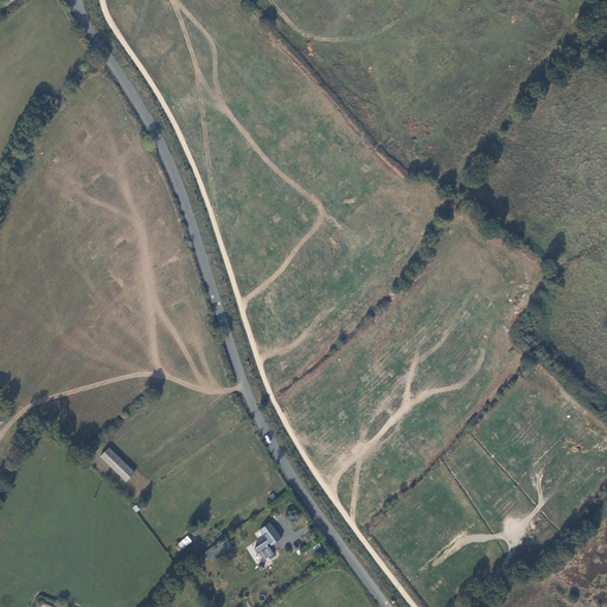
[(560,448),(566,441),(558,435),(553,442),(560,448)]
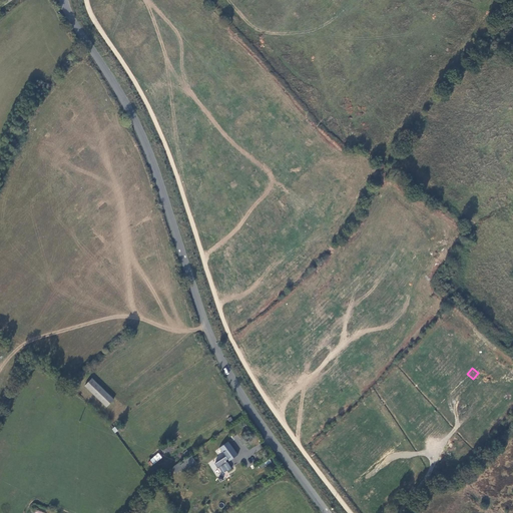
[(85,386),(107,409),(115,401),(92,379),(85,386)]
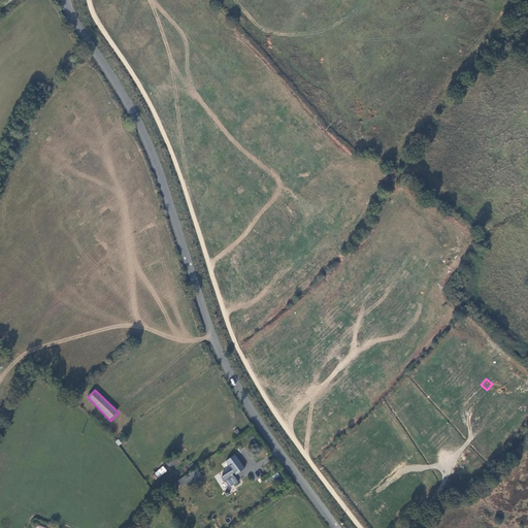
[(504,396),(504,405),(513,405),(513,396),(504,396)]
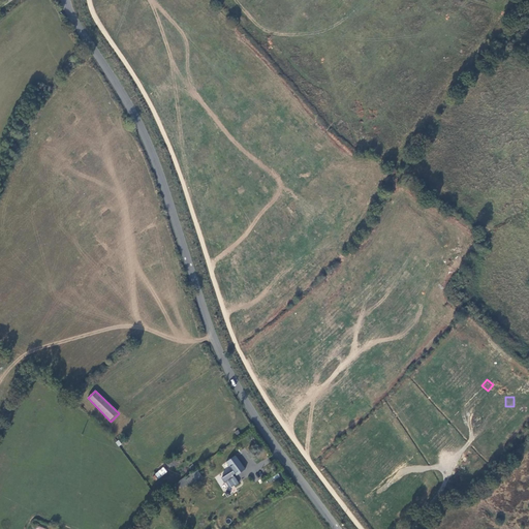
[(459,402),(453,407),(459,413),(465,408),(459,402)]
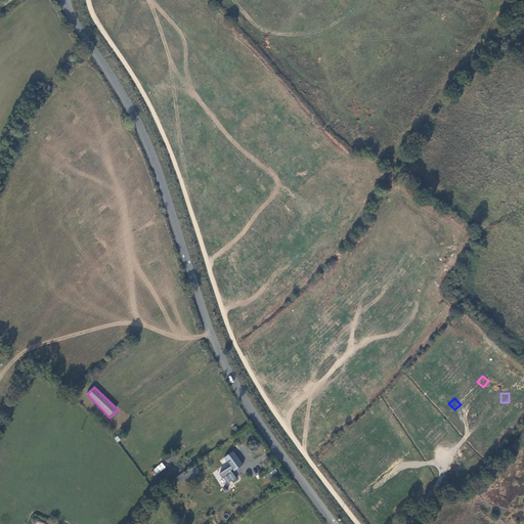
[(426,420),(432,415),(427,408),(421,413),(426,420)]
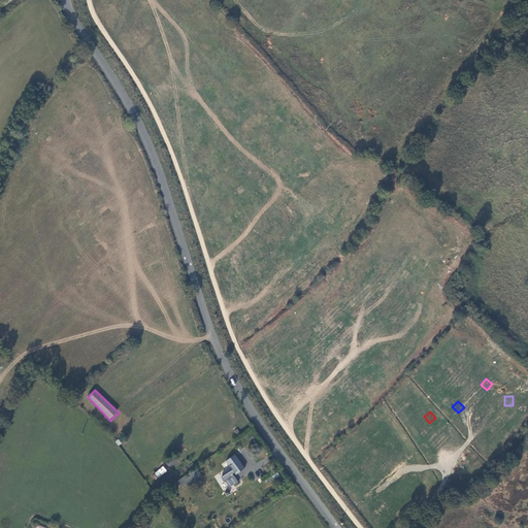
[(496,416),(491,423),(497,427),(502,421),(496,416)]
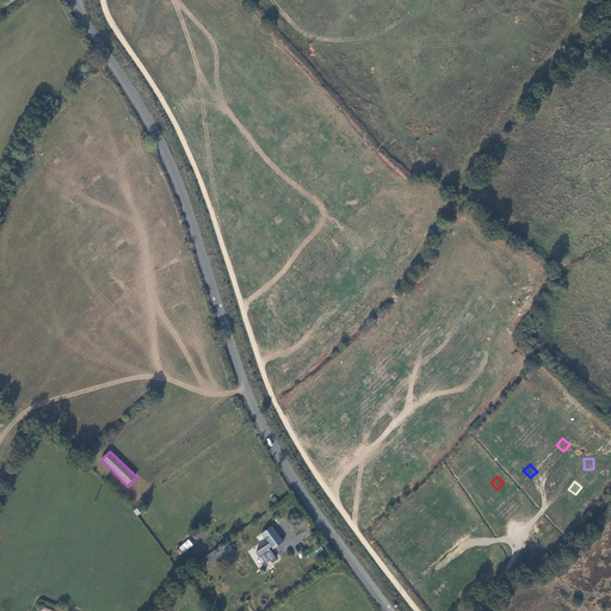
[(492,510),(498,504),(492,497),(486,503),(492,510)]
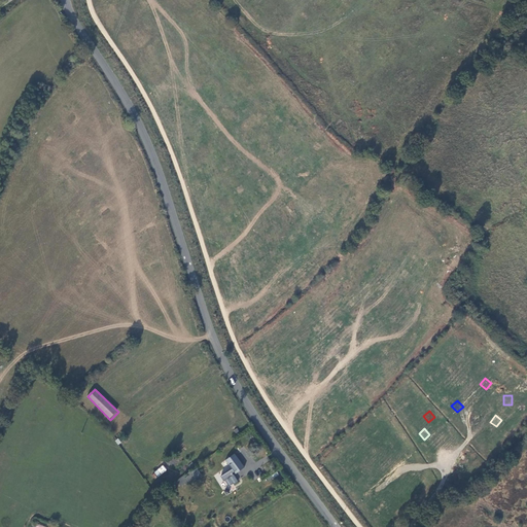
[(443,431),(437,437),(444,443),(449,436),(443,431)]
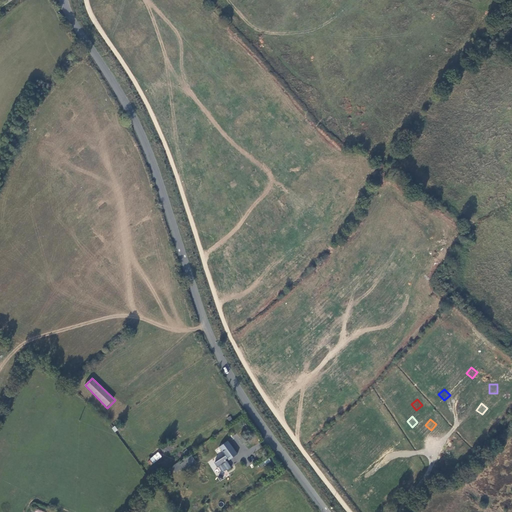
[(472,436),(477,430),(471,425),(466,431),(472,436)]
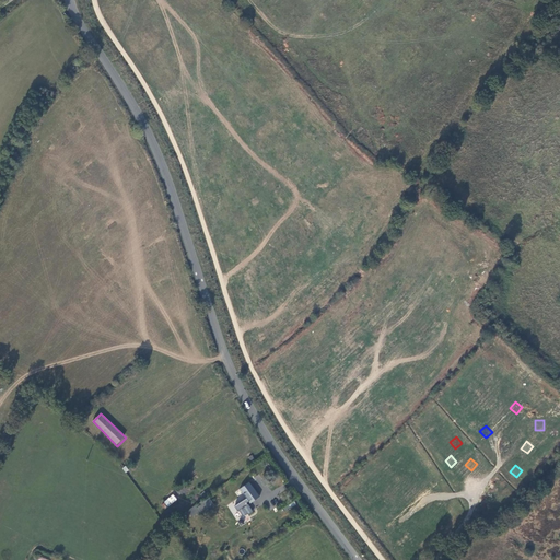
[(240,488),(249,502),(259,496),(249,481),(240,488)]
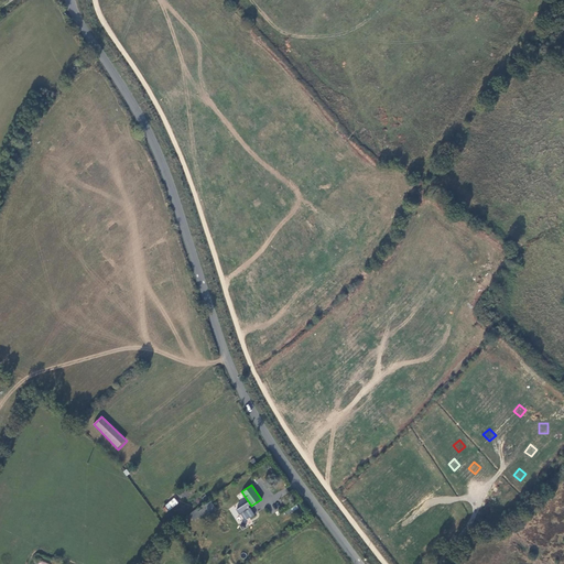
[(164,505),(169,509),(177,501),(174,497),(164,505)]
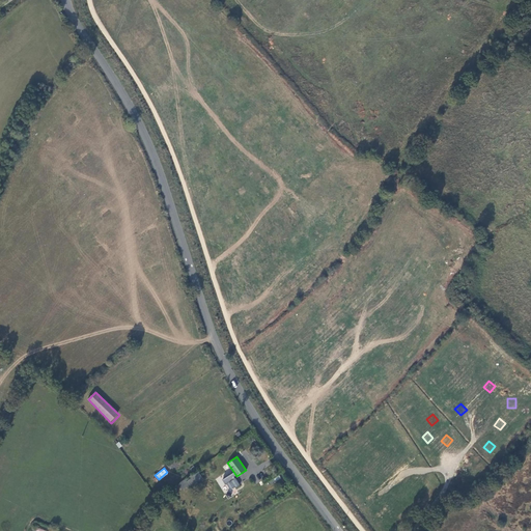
[(200,475),(196,470),(191,472),(195,478),(200,475)]
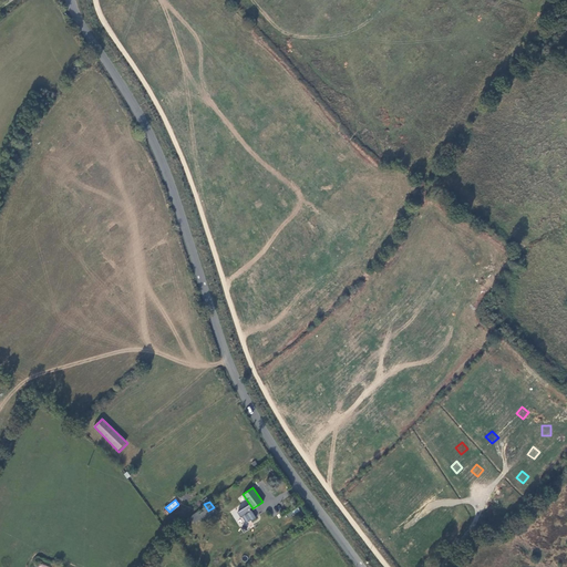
[(288,516),(300,512),(298,507),(287,513),(288,516)]
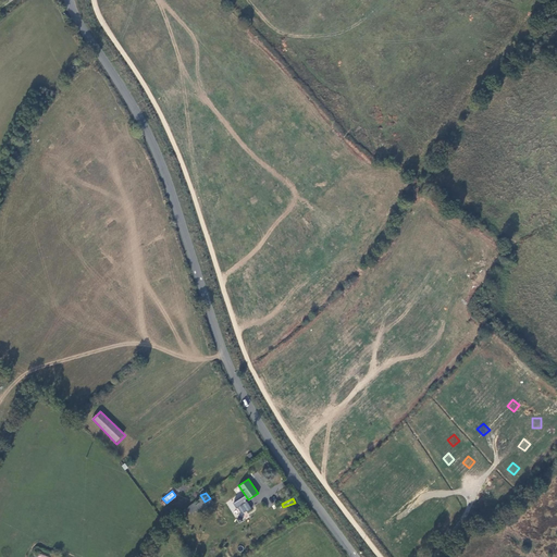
[(198,507),(194,500),(186,506),(190,512),(198,507)]
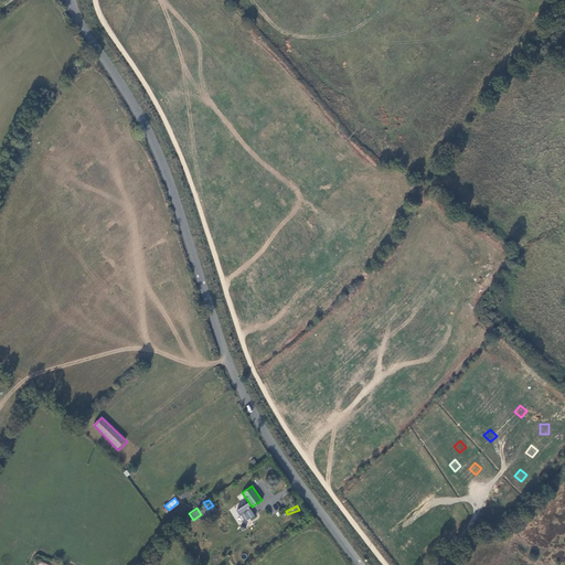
[(242,514),(245,520),(249,516),(252,520),(256,516),(249,509),(242,514)]
